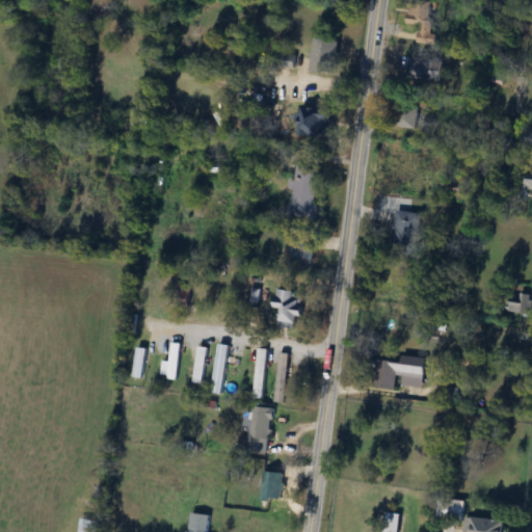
[(408,24),(420,24),(419,44),(436,45),(440,4),(409,2),(408,24)]
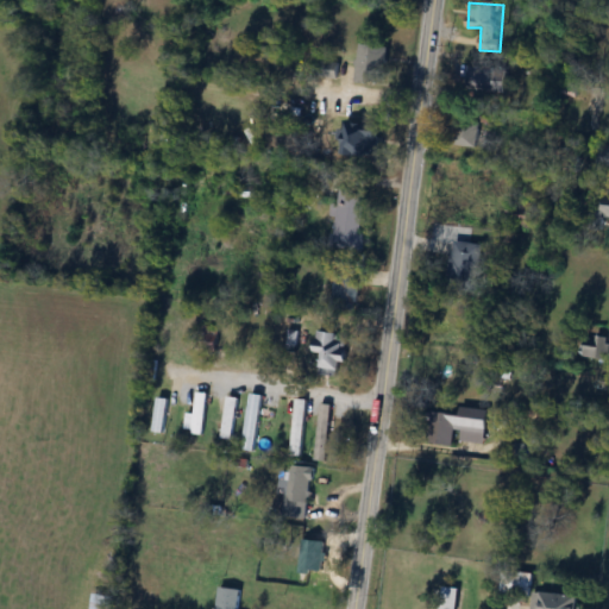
[(357,82),(385,83),(387,45),(358,44),(357,82)]
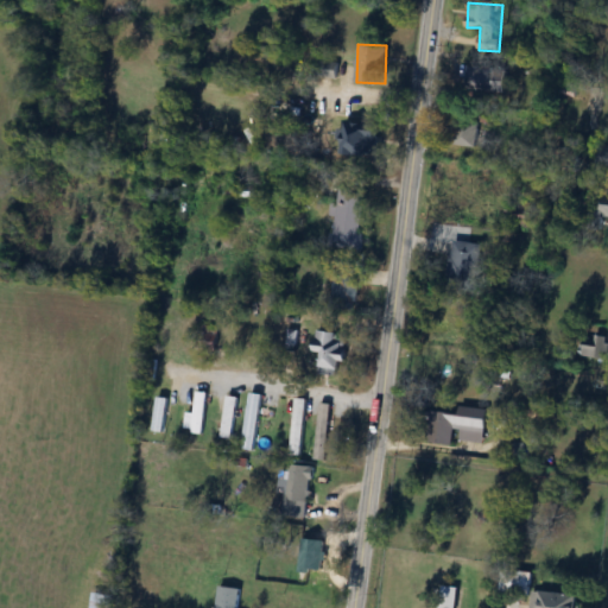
[(379,124),(342,121),(340,158),(377,160),(379,124)]
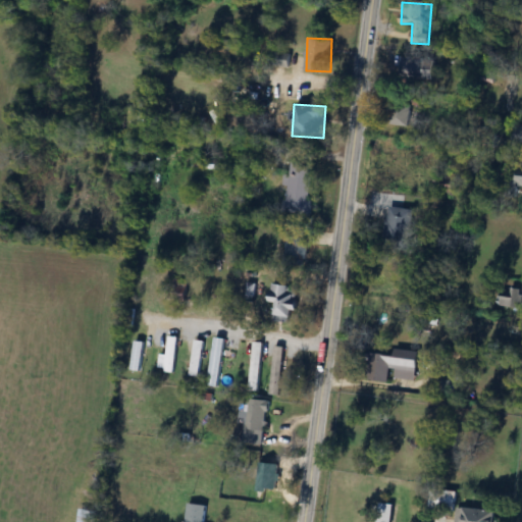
[(521,145),(521,125),(510,127),(512,146),(521,145)]
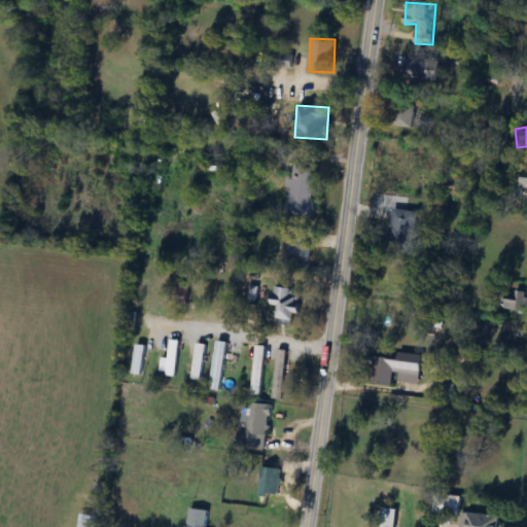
[(289,214),(314,215),(317,165),(292,163),(289,214)]
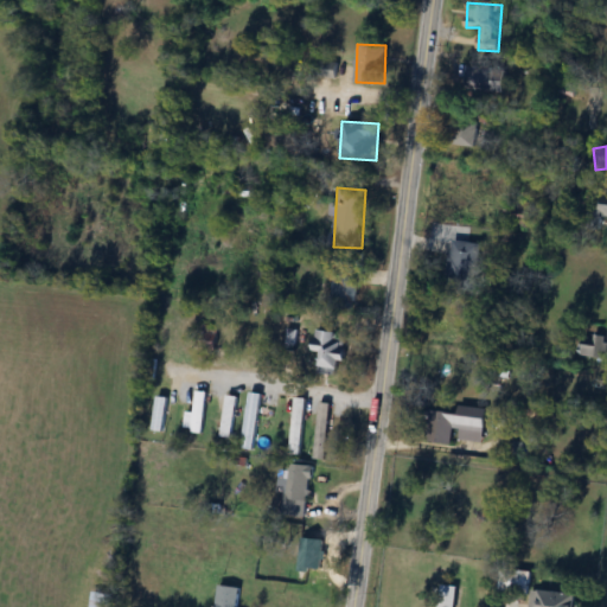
[(606,193),(596,193),(595,217),(606,217),(606,193)]
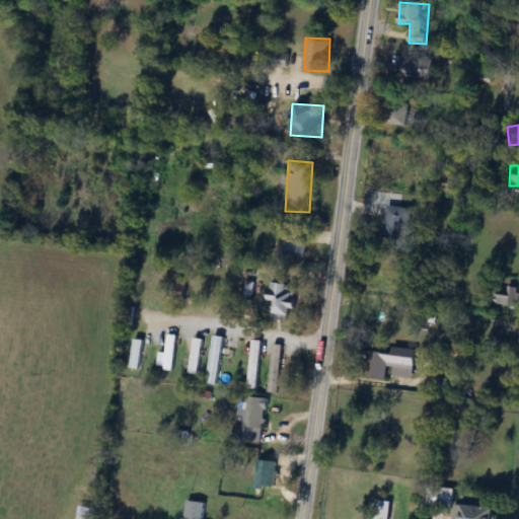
[(381,220),(385,240),(403,237),(399,217),(381,220)]
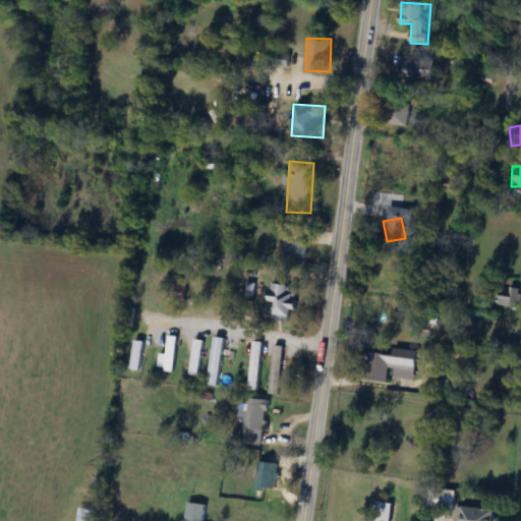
[(306,238),(284,237),(284,261),(306,261),(306,238)]
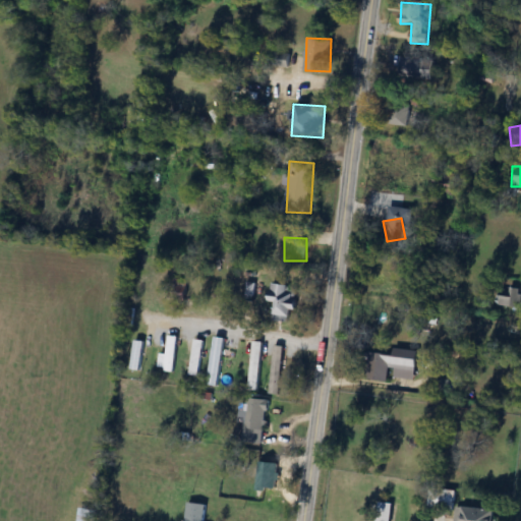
[(275,322),(295,321),(294,282),(271,283),(272,301),(274,301),(275,322)]
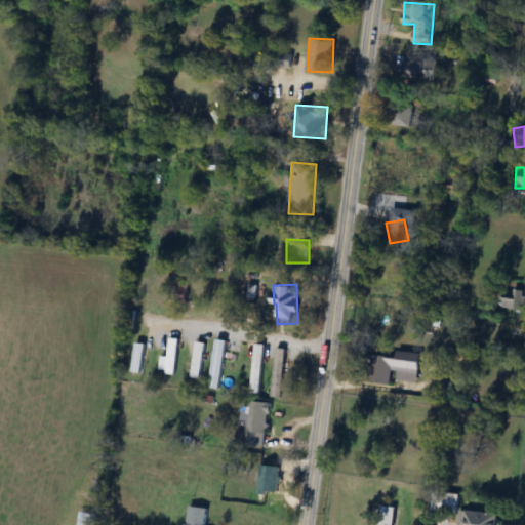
[(524,288),(506,288),(506,309),(524,308),(524,288)]
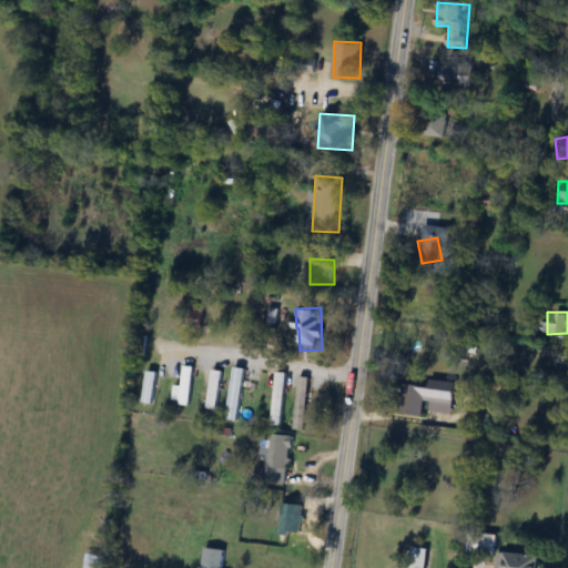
[(194,366),(184,365),(181,386),(175,385),(172,402),(189,404),(194,366)]
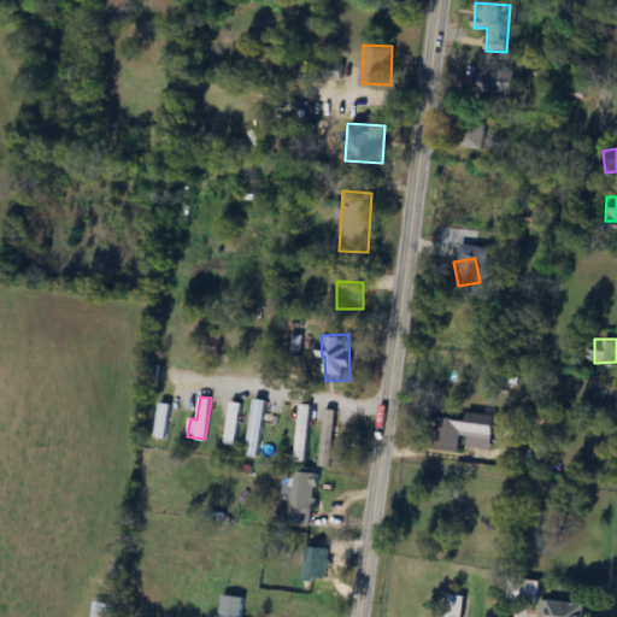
[(265,400),(253,398),(246,454),(258,456),(265,400)]
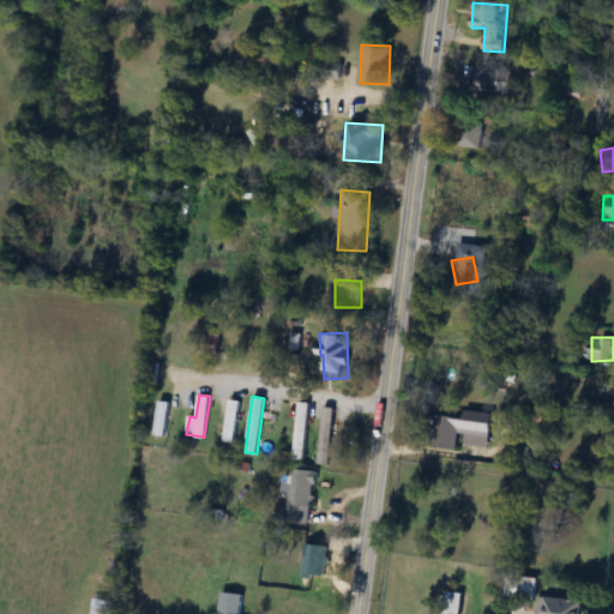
[(241,401),(232,399),(222,440),(233,443),(241,401)]
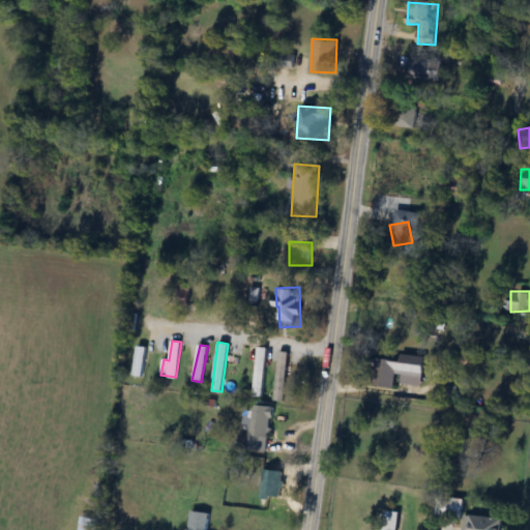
[(142,376),(145,347),(137,346),(134,375),(142,376)]
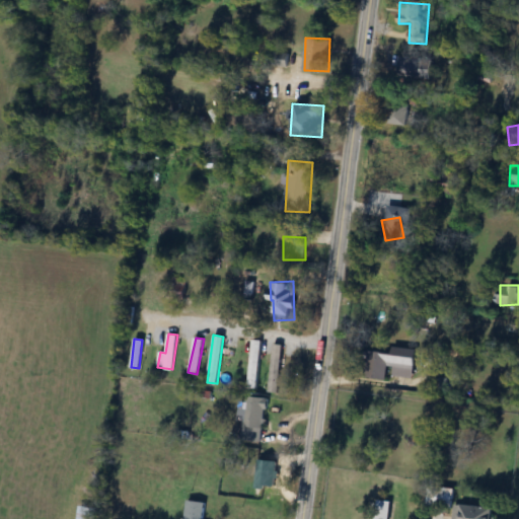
[(260,340),(249,340),(249,389),(260,389),(260,340)]
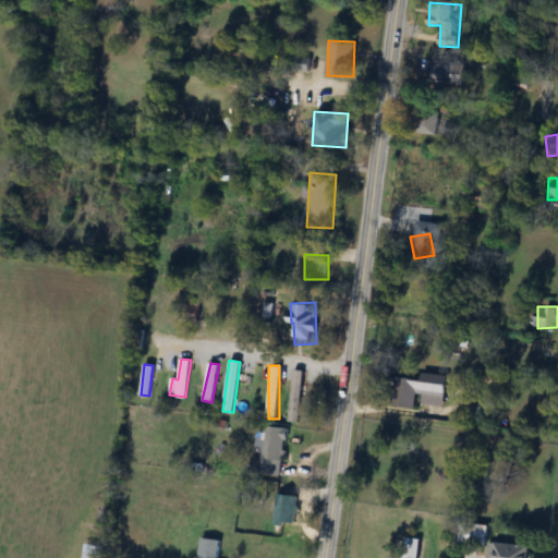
[(288,422),(299,423),(304,371),(292,370),(288,422)]
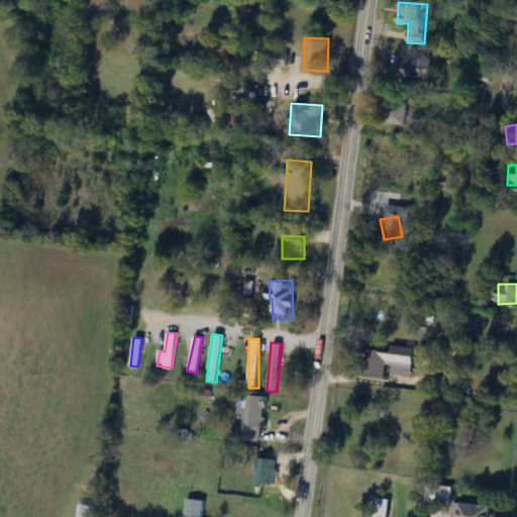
[(414,373),(414,346),(390,346),(390,373),(414,373)]
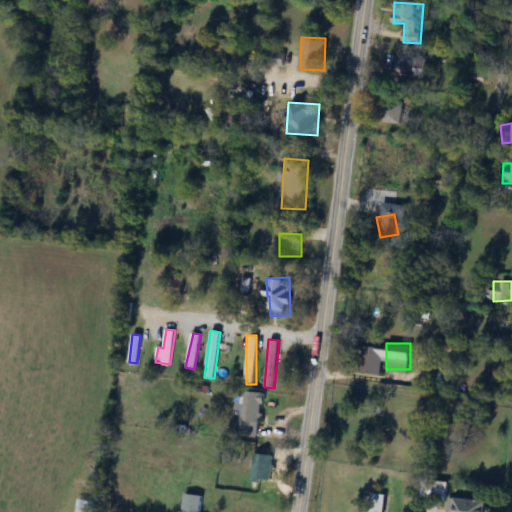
[(383,373),(382,346),(362,347),(363,374),(383,373)]
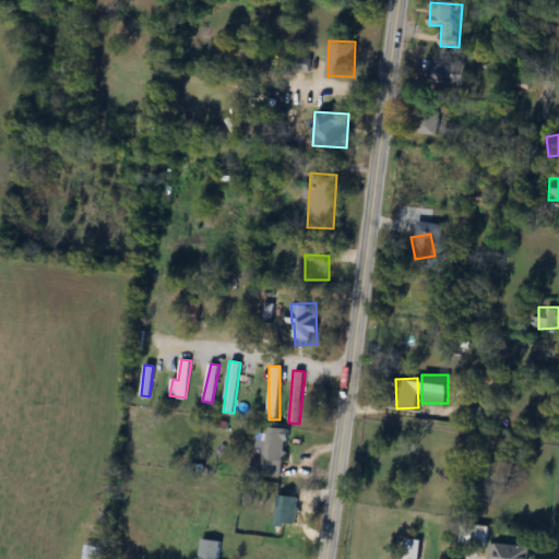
[(258,453),(262,453),(260,475),(283,477),(286,429),(260,427),(258,453)]
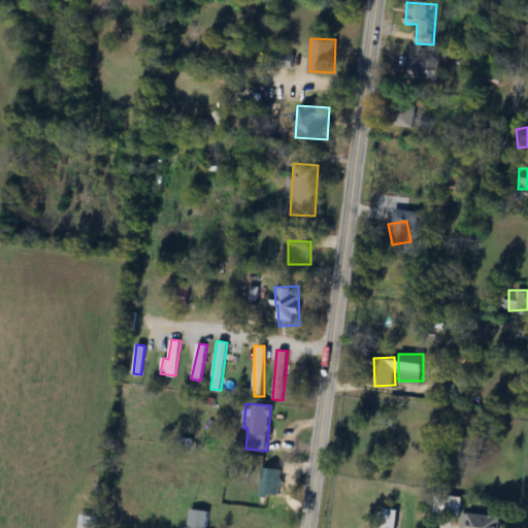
[(281,469),(261,468),(260,500),(279,501),(281,469)]
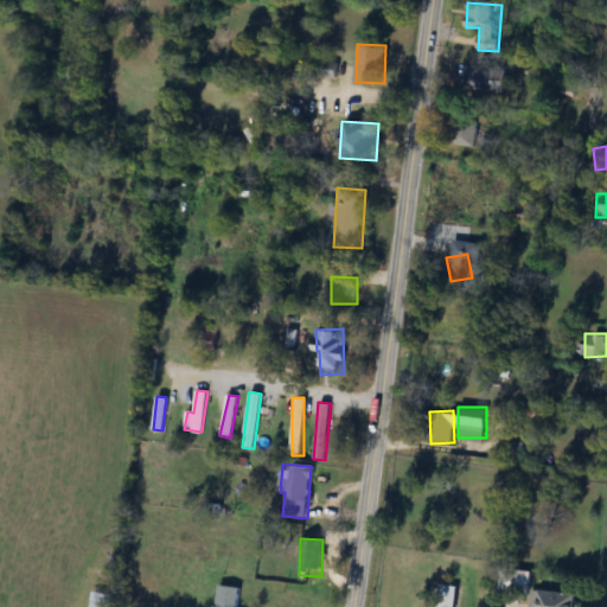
[(530,569),(499,568),(498,593),(529,594),(530,569)]
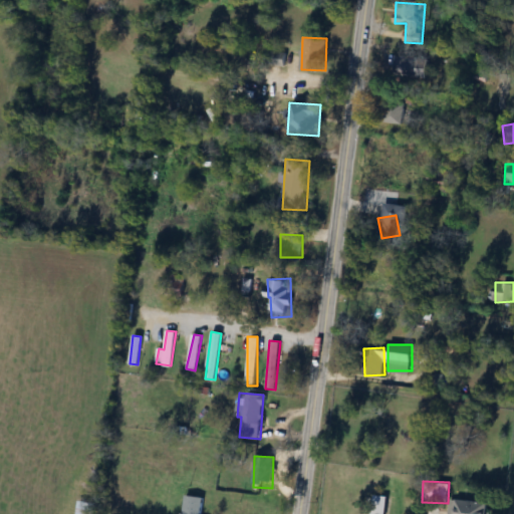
[(201,513),(204,498),(186,496),(182,513),(201,513)]
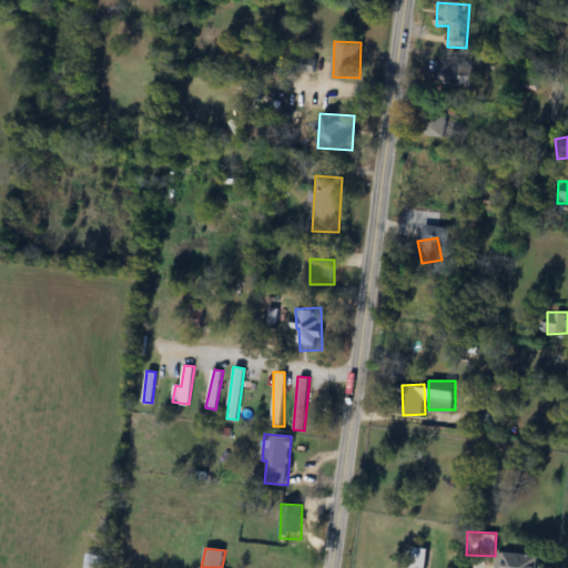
[(538,567),(539,557),(503,553),(500,567),(538,567)]
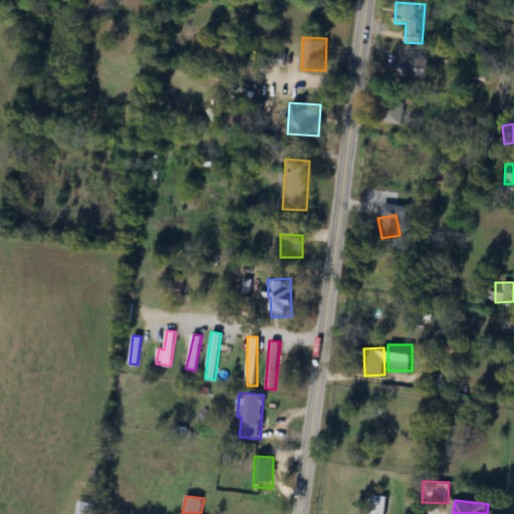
[(76,513),(91,513),(92,502),(77,501),(76,513)]
